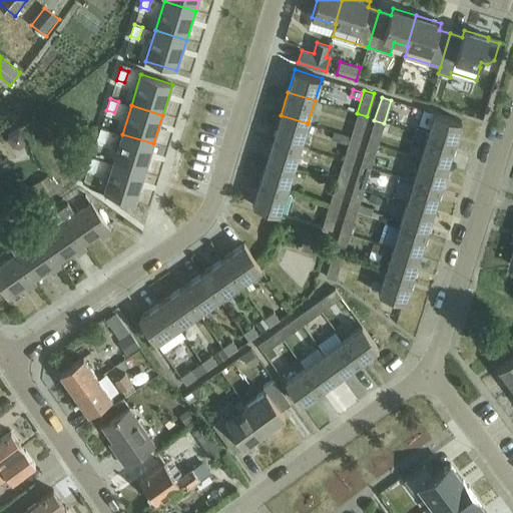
[(357,113),(350,136),(360,139),(367,116),(357,113)]
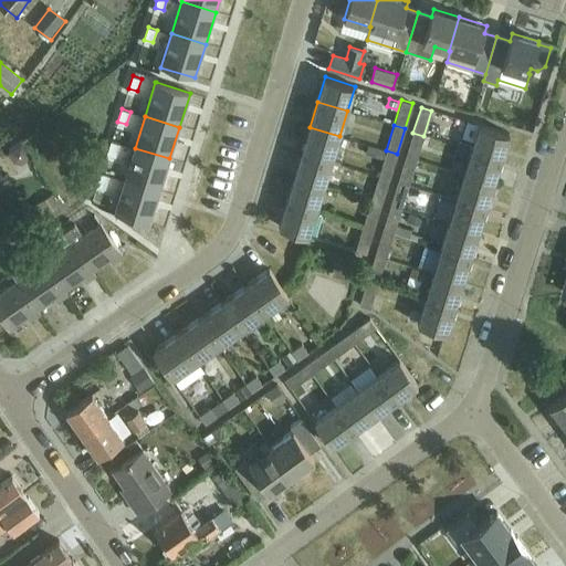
[(472,150),(502,160),(510,135),(480,125),(472,150)]
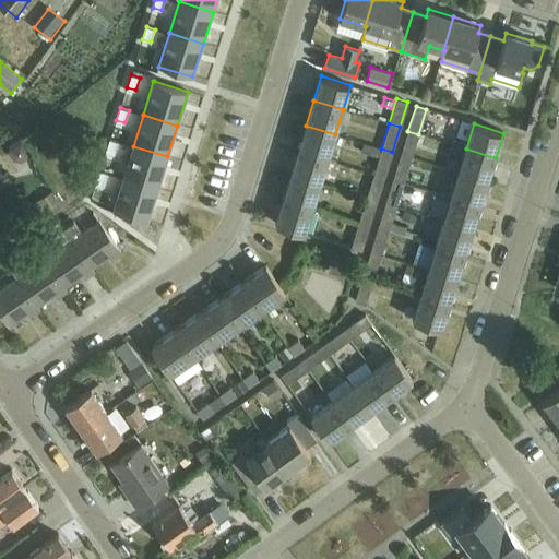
[(335,134),(306,126),(298,150),(328,159),(335,134)]
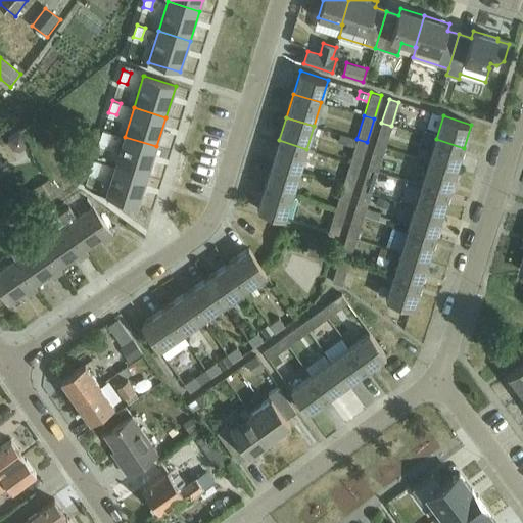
[(391,126),(381,123),(374,145),(384,148),(391,126)]
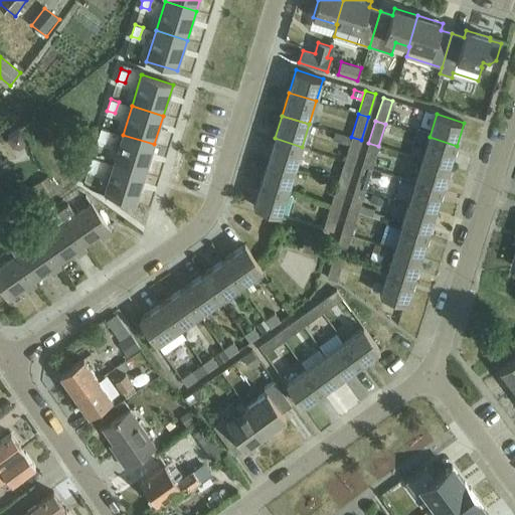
[(102,128),(98,140),(106,142),(110,131),(102,128)]
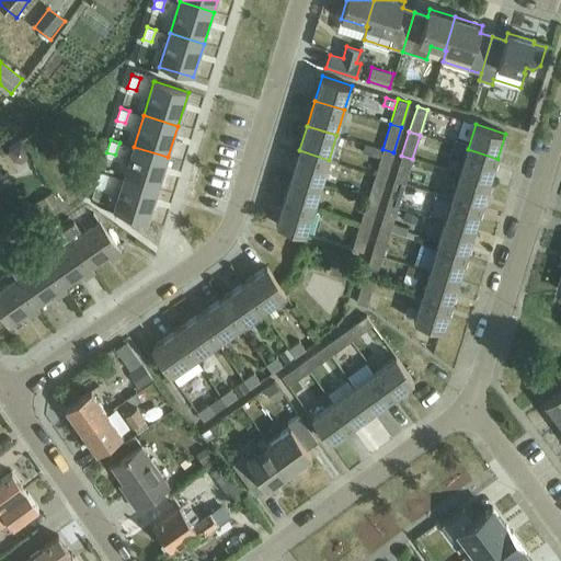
[(180,198),(187,144),(174,142),(165,196),(180,198)]
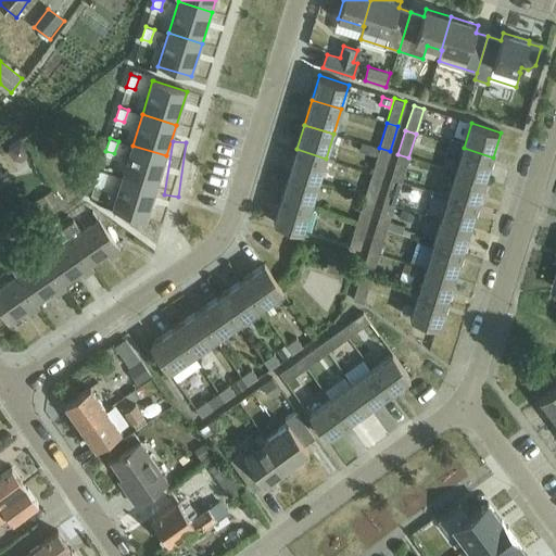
[(15,158),(23,159),(29,153),(22,142),(10,151),(15,158)]
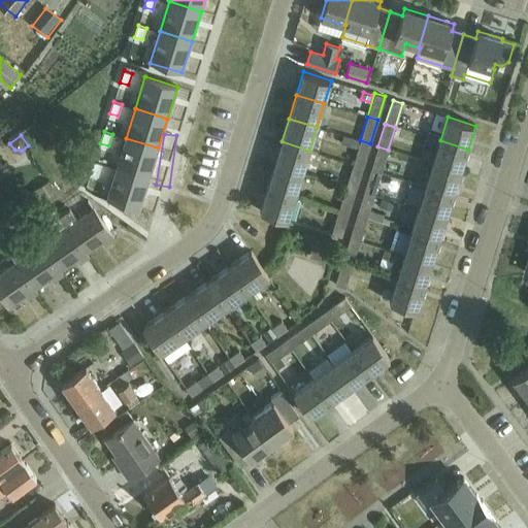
[(360,140),(343,135),(341,143),(357,149),(353,164),(362,167),(370,143),(360,140)]
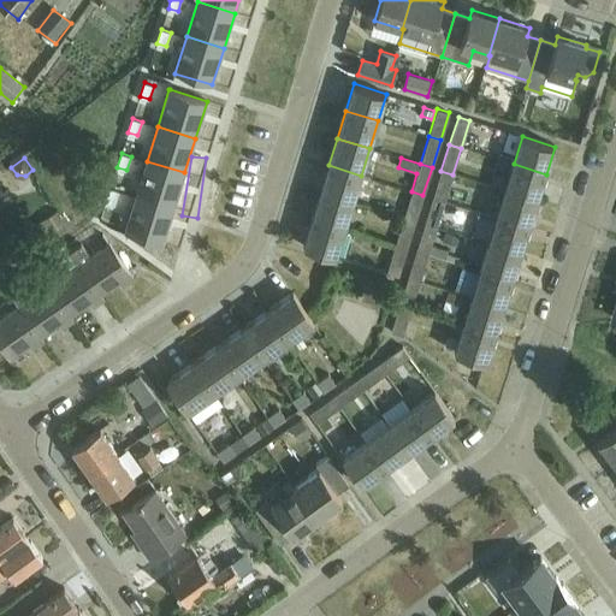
[(147,161),(136,195),(175,207),(184,172),(147,161)]
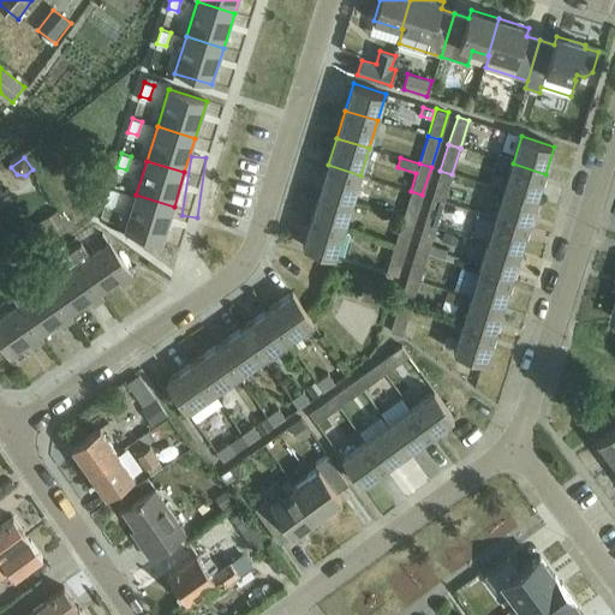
[(545,174),(513,163),(505,191),(537,201),(545,174)]
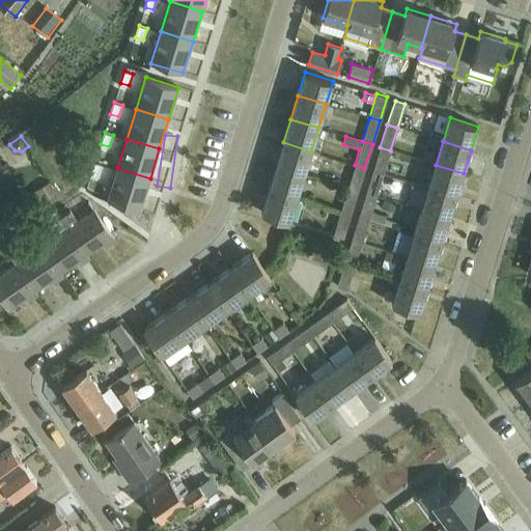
[(311,151),(283,142),(277,165),(304,174),(311,151)]
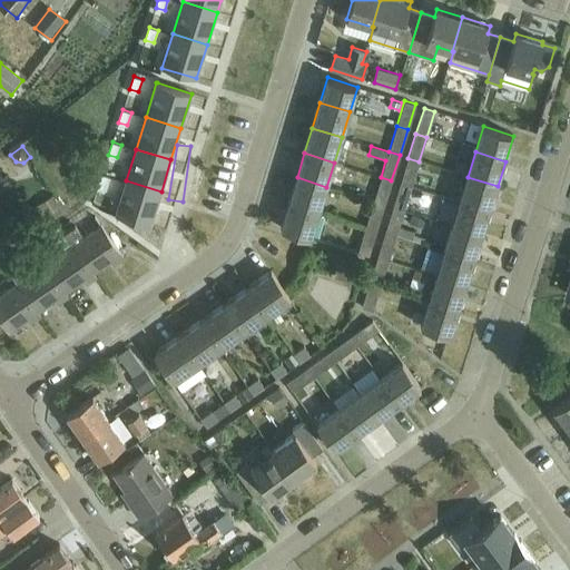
[(408,158),(400,183),(411,186),(419,161),(408,158)]
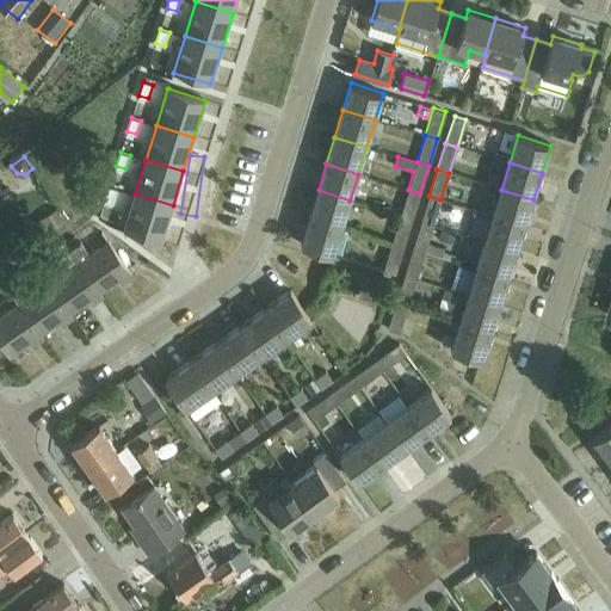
[(109,186),(104,201),(113,203),(118,189),(109,186)]
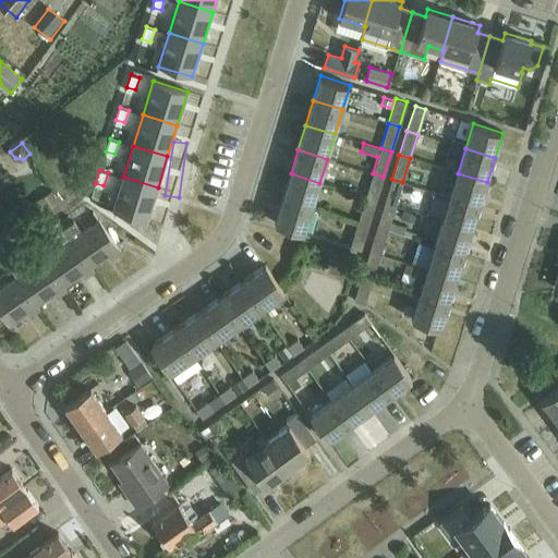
[(319,183),(291,173),(283,198),(312,207),(319,183)]
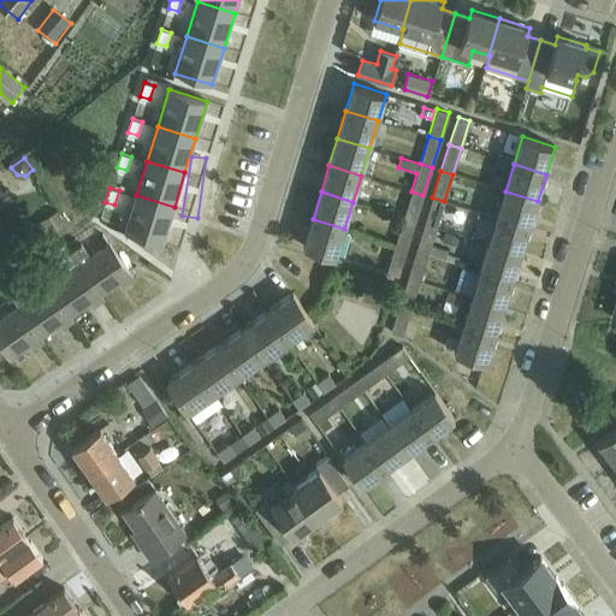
[(412,191),(403,217),(415,220),(422,195),(412,191)]
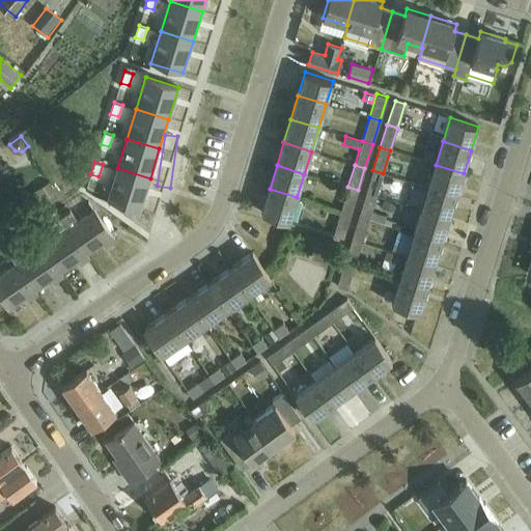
[(464,173),(436,165),(428,188),(456,196),(464,173)]
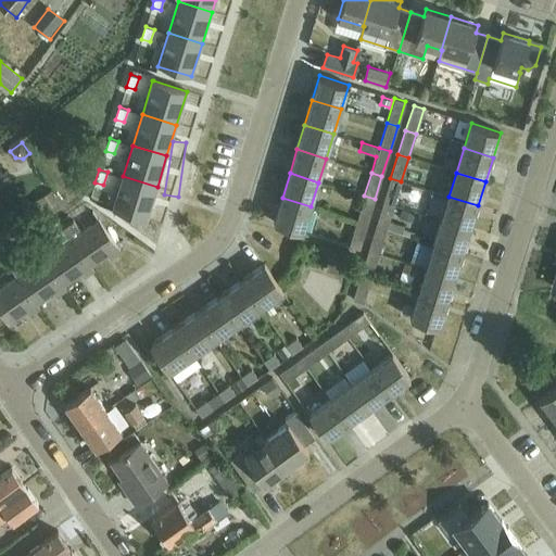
[(123,176),(112,210),(113,210),(147,220),(158,187),(123,176)]
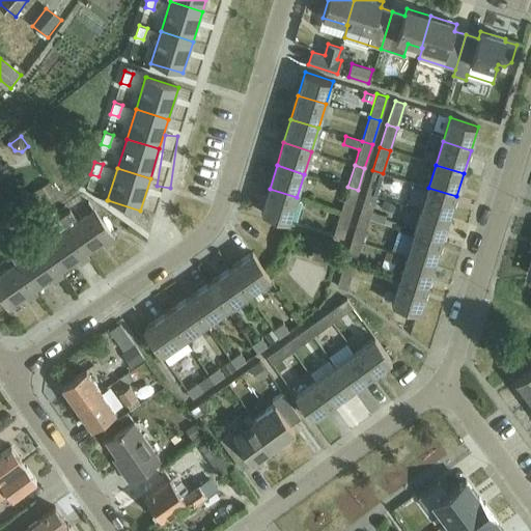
[(372,170),(365,194),(375,197),(383,173),(372,170)]
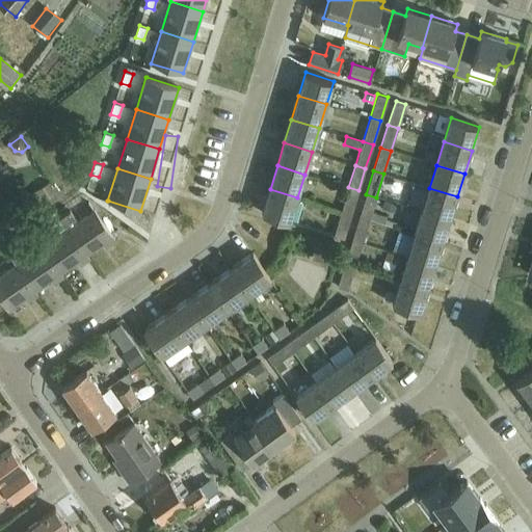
[(50,180),(33,191),(41,203),(44,201),(48,206),(61,195),(50,180)]
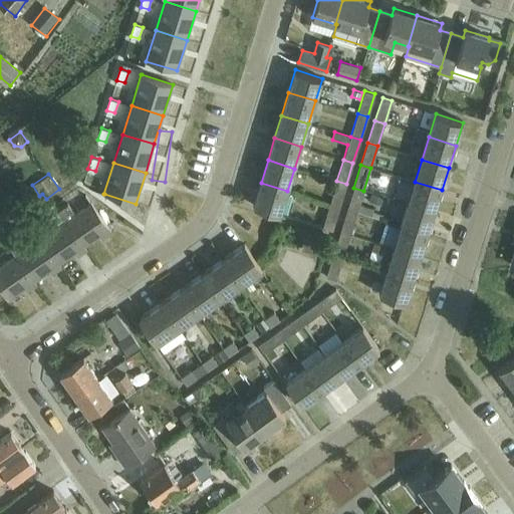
[(346,184),(336,181),(329,204),(339,207),(346,184)]
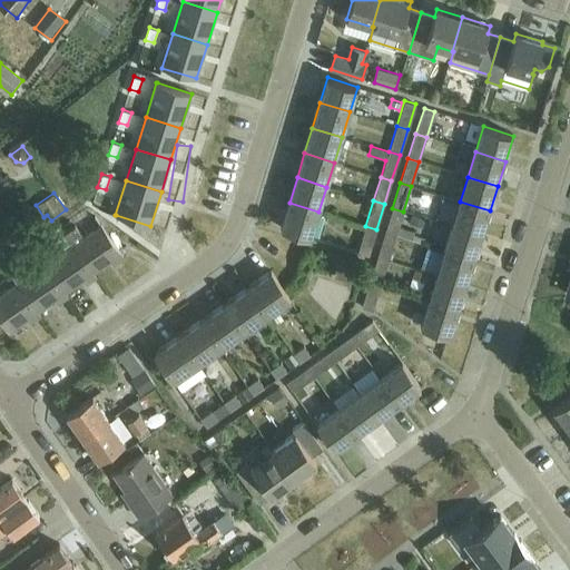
[(460,202),(452,227),(482,236),(490,210),(460,202)]
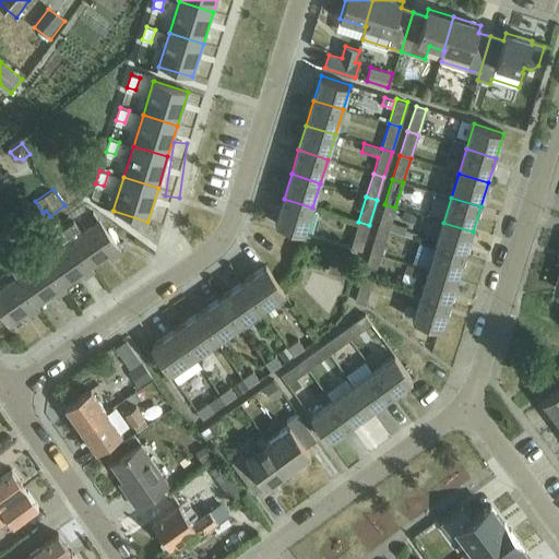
[(312,207),(284,199),(276,223),(305,232),(312,207)]
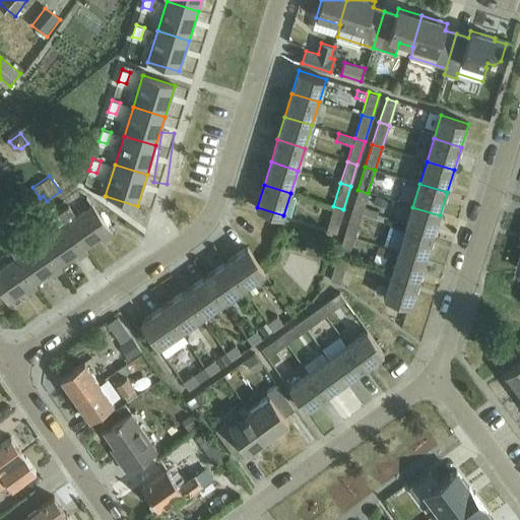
[(358,190),(350,212),(361,215),(361,214),(377,219),(379,211),(364,206),(368,193),(358,190)]
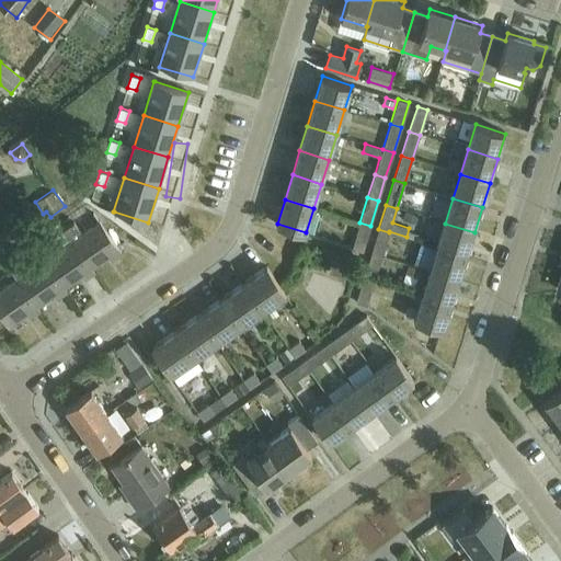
[(404,210),(402,219),(416,224),(419,215),(404,210)]
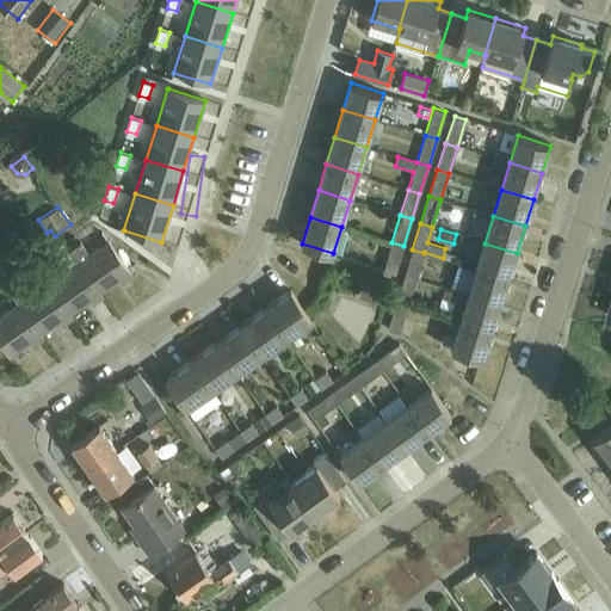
[(80,242),(69,251),(78,263),(99,292),(100,292),(118,279),(122,283),(133,276),(130,271),(118,254),(109,241),(88,254),(80,242)]
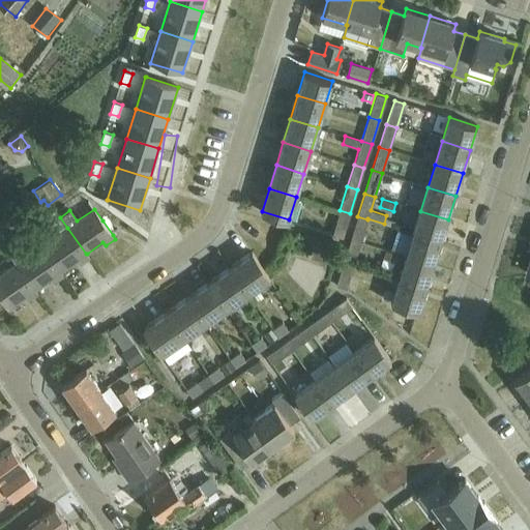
[(350,213),(340,210),(332,234),(342,237),(350,213)]
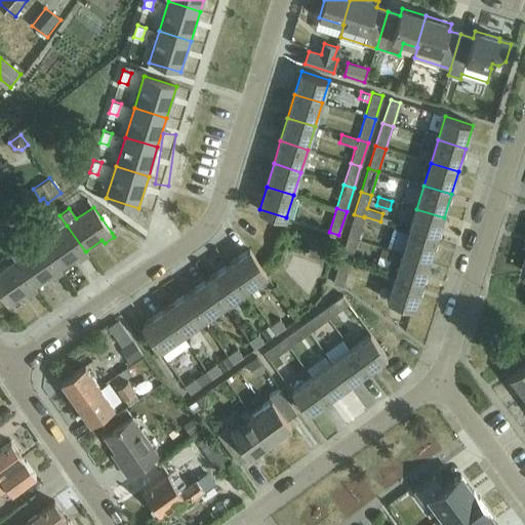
[(416,209),(409,232),(437,240),(444,217),(416,209)]
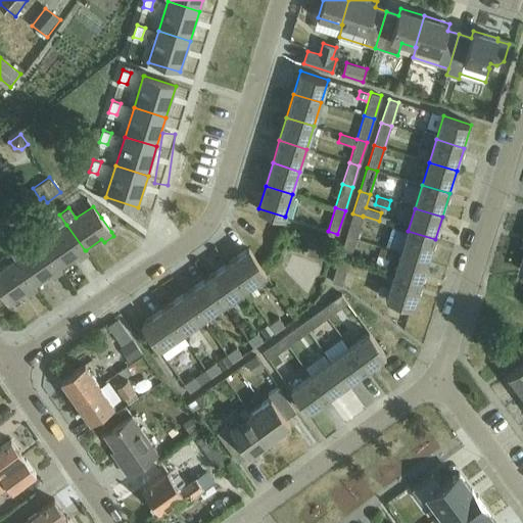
[(363,217),(352,214),(345,236),(355,239),(363,217)]
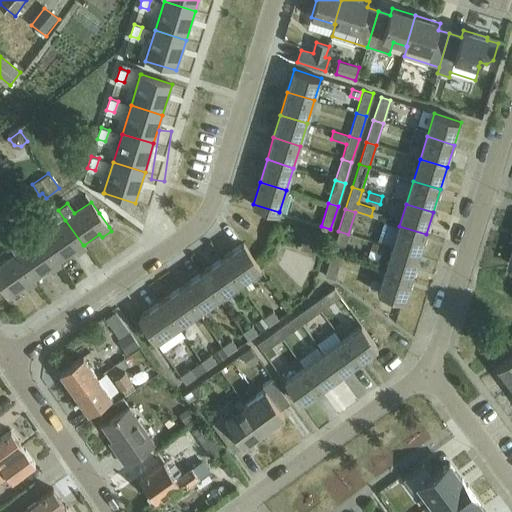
[(65,220),(49,231),(42,220),(33,227),(35,230),(40,237),(58,263),(59,262),(74,251),(77,255),(86,248),(84,245),(83,245),(65,220)]
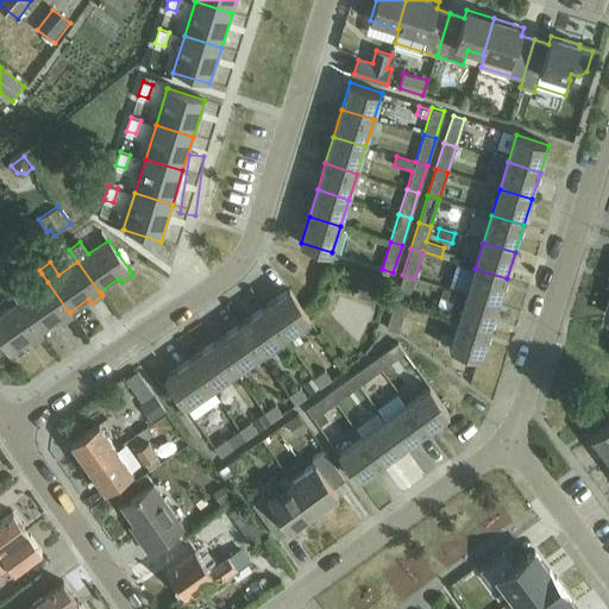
[(42,274),(39,270),(35,263),(23,271),(30,281),(37,276),(42,274)]
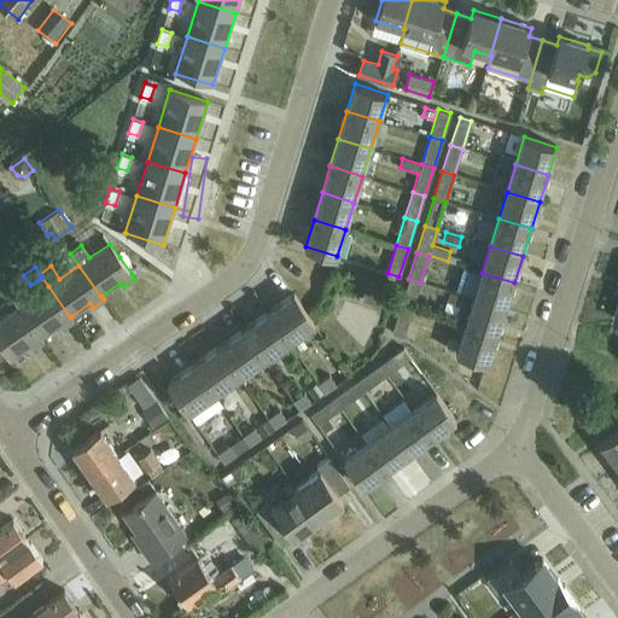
[(462,267),(456,289),(474,295),(473,299),(507,309),(514,283),(482,273),(462,267)]
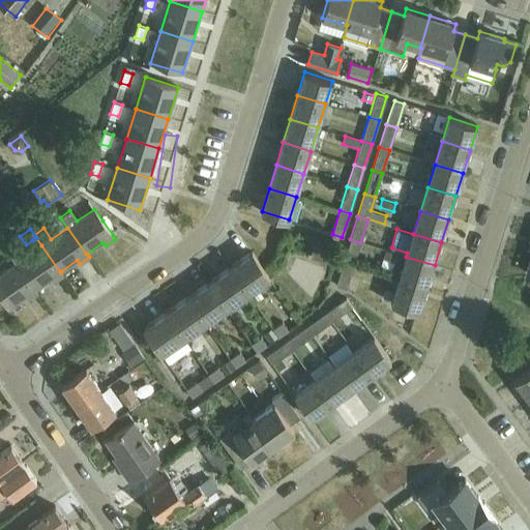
[(350,239),(343,263),(352,266),(360,242),(350,239)]
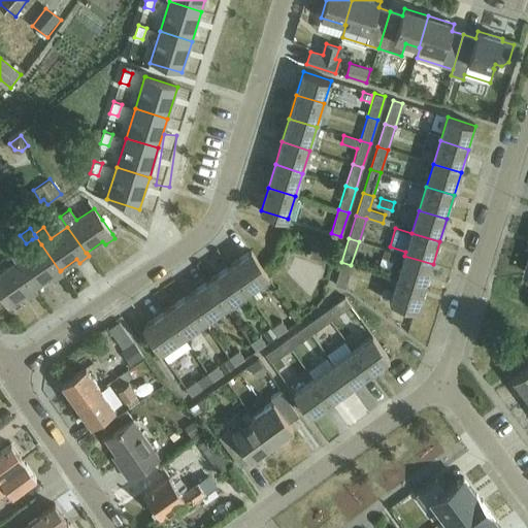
[(328,262),(331,250),(312,243),(309,252),(306,251),(305,255),(328,262)]
